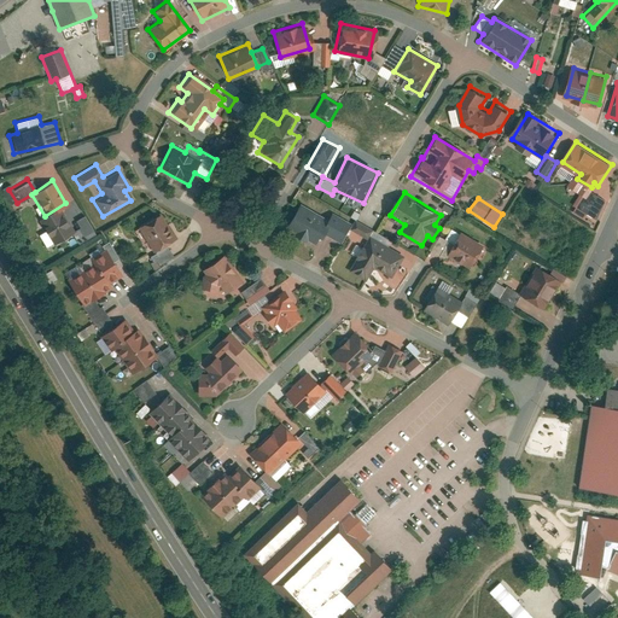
[(330,223),(299,207),(287,228),(297,234),(295,239),(309,248),(312,243),(316,245),(325,232),(340,242),(350,225),(333,216),(330,223)]
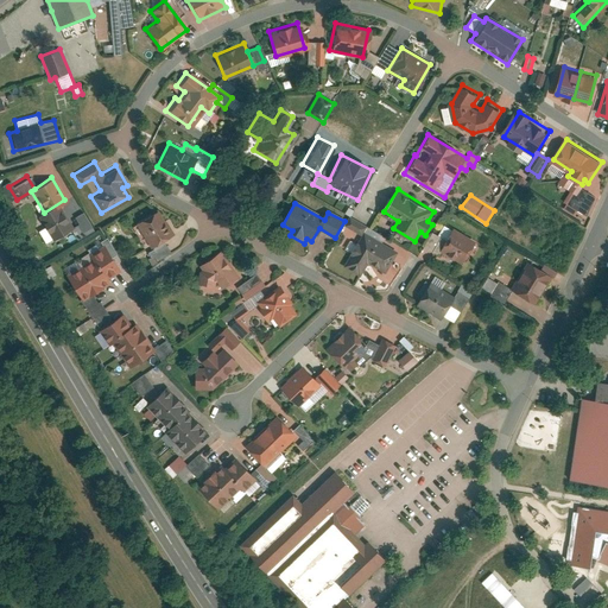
[(58,206),(40,215),(56,239),(73,229),(58,206)]
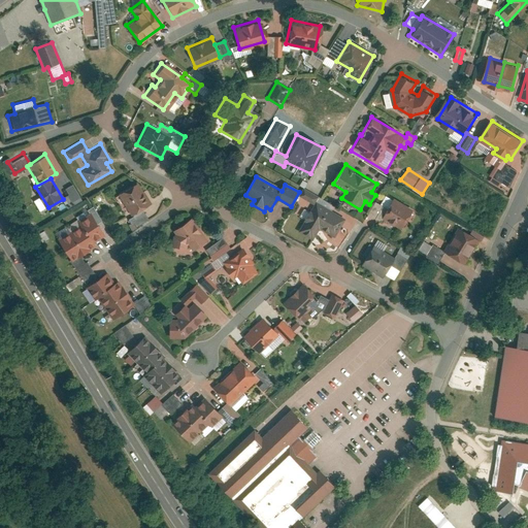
[(131,215),(150,204),(137,184),(119,194),(131,215)]
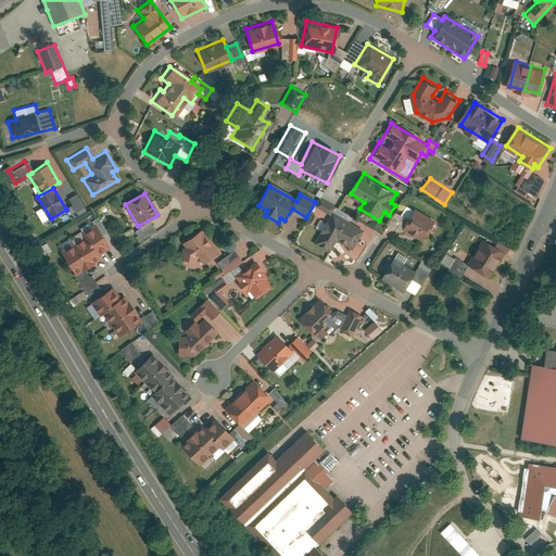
[(436,219),(417,209),(405,228),(425,239),(436,219)]
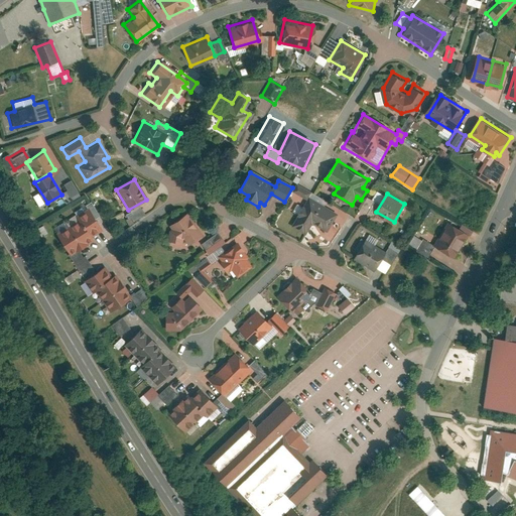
[(337,214),(309,199),(295,225),(311,234),(318,223),(328,228),(337,214)]
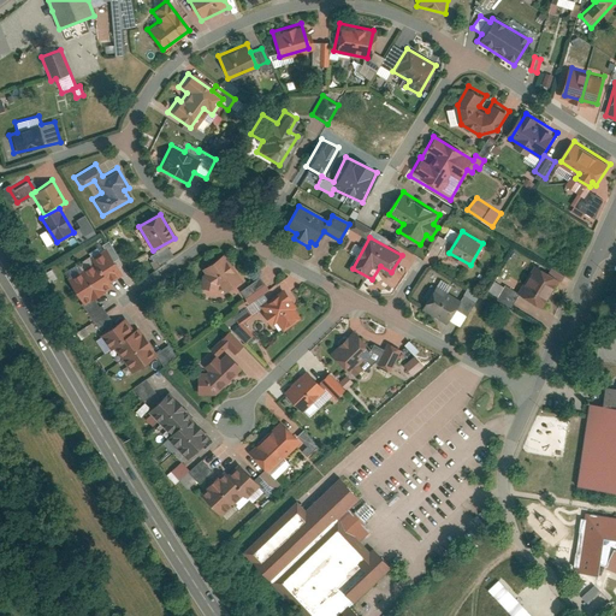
[(119,274),(104,247),(90,254),(94,262),(66,278),(81,304),(110,288),(106,282),(119,274)]
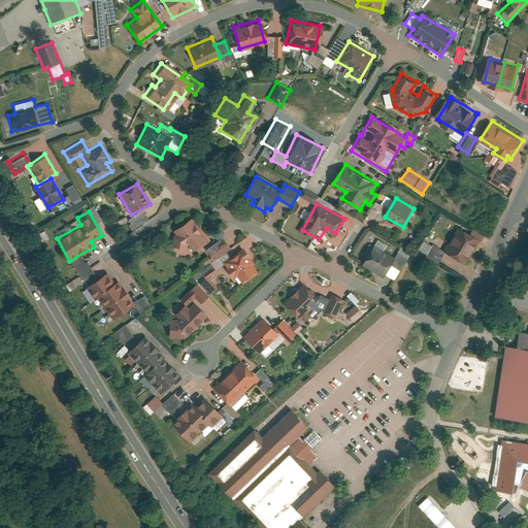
[(194,218),(170,229),(183,254),(206,242),(194,218)]
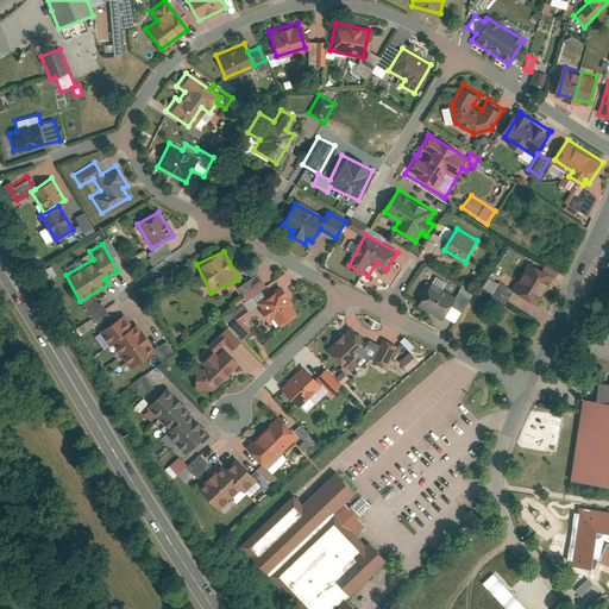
[(553,276),(529,259),(513,286),(537,302),(553,276)]
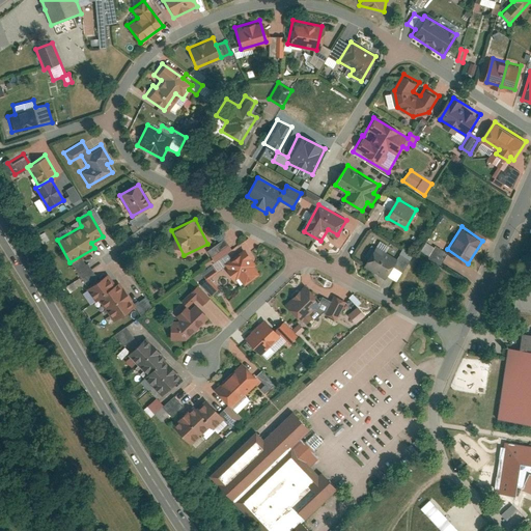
[(260,274),(244,249),(230,259),(226,253),(231,249),(224,239),(206,251),(214,262),(200,272),(204,279),(223,267),(233,282),(239,279),(243,285),(260,274)]
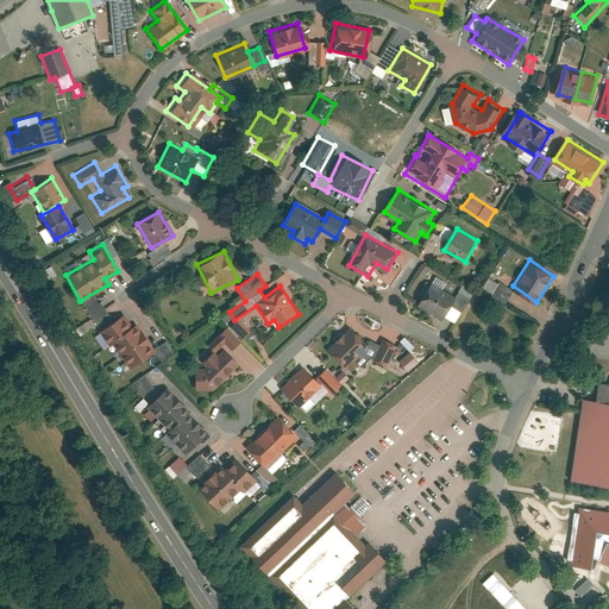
[(513,286),(498,278),(491,293),(504,300),(513,286)]
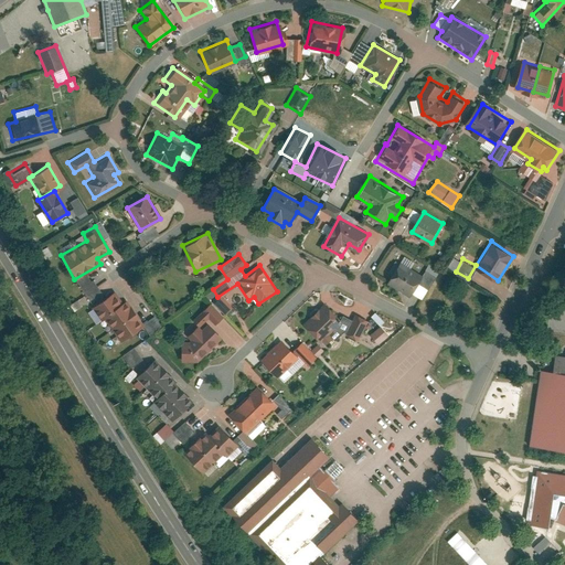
[(422,273),(402,262),(390,284),(411,295),(422,273)]
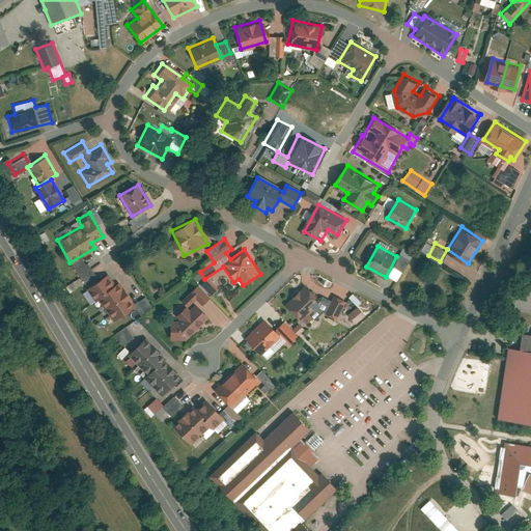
[(410,256),(401,252),(395,266),(403,270),(410,256)]
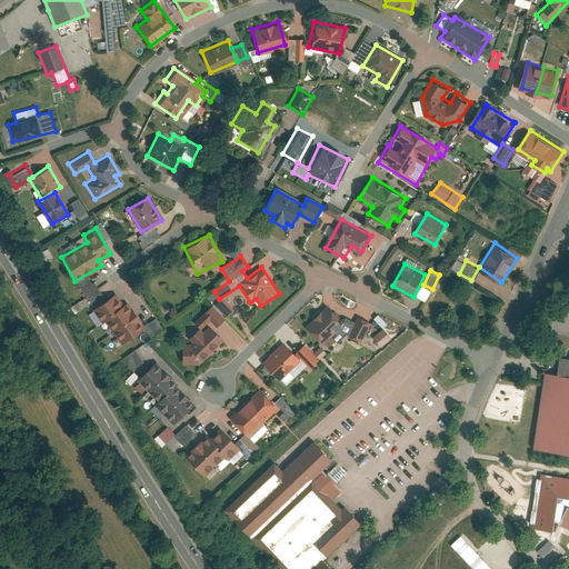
[(121,307),(115,295),(91,309),(100,323),(106,320),(122,346),(145,331),(127,303),(121,307)]
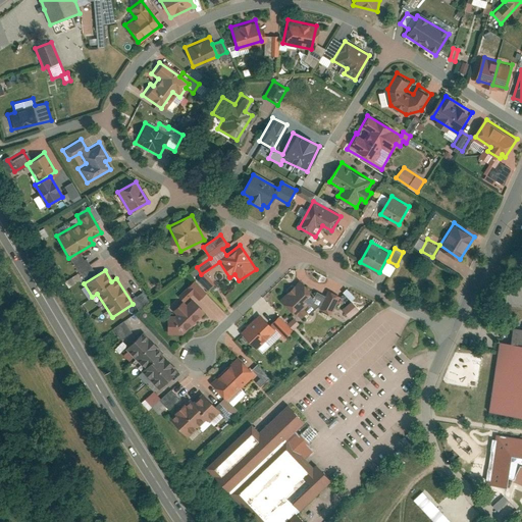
[(176,340),(204,312),(196,304),(207,293),(195,280),(177,297),(183,302),(160,323),(176,340)]
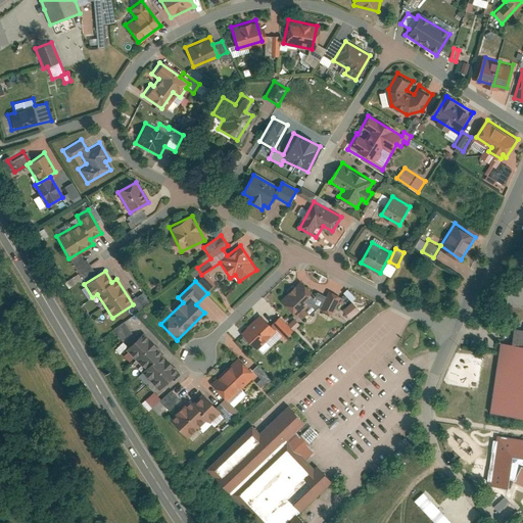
[(315,298),(299,282),(279,302),(299,323),(307,315),(302,311),(315,298)]
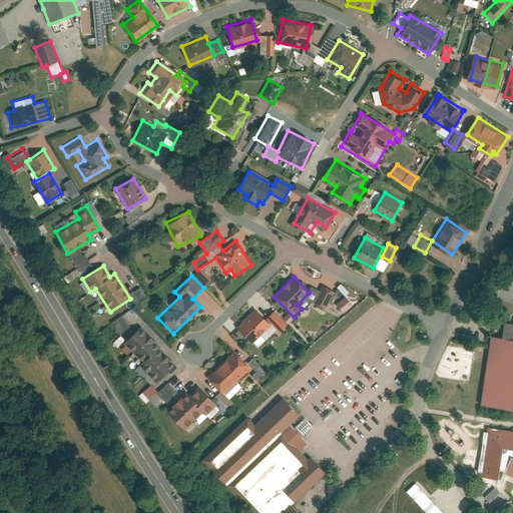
[(344,295),(347,293),(340,285),(337,288),(344,295)]
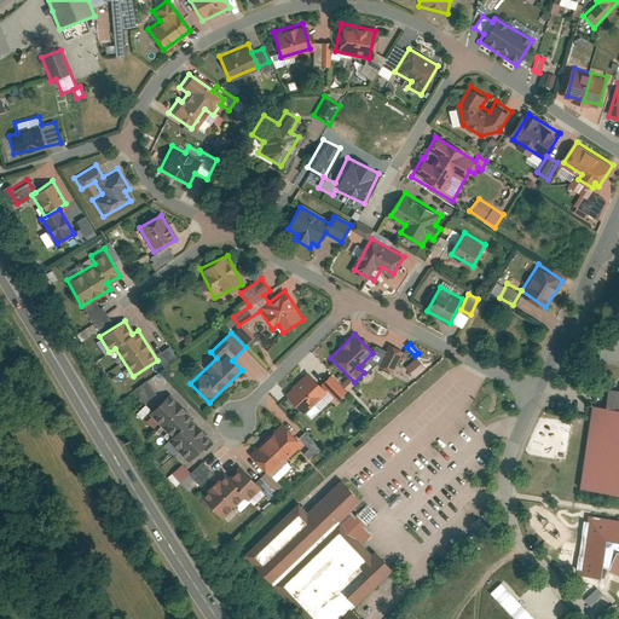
[(156,353),(161,364),(175,359),(171,347),(156,353)]
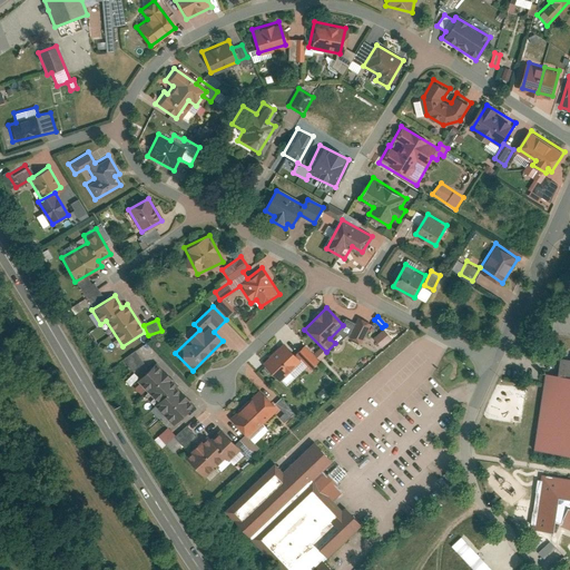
[(371,325),(357,320),(349,337),(361,344),(371,325)]
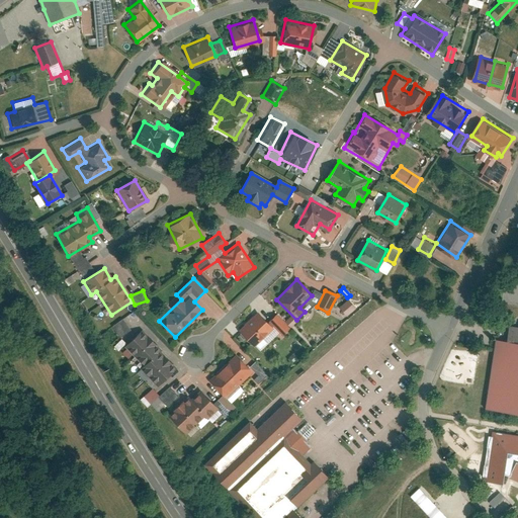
[(345,316),(355,309),(349,299),(338,307),(345,316)]
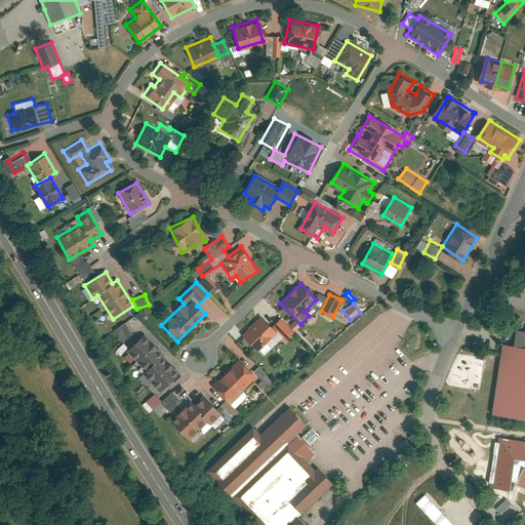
[(270,327),(259,317),(242,335),(256,349),(274,331),(270,327)]
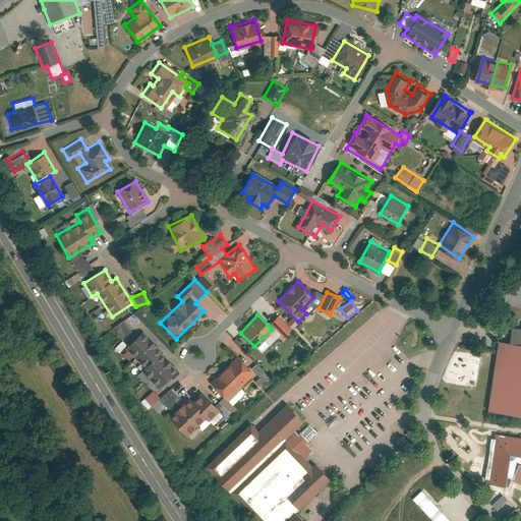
[(277,315),(268,325),(272,329),(283,339),(292,329),(277,315)]
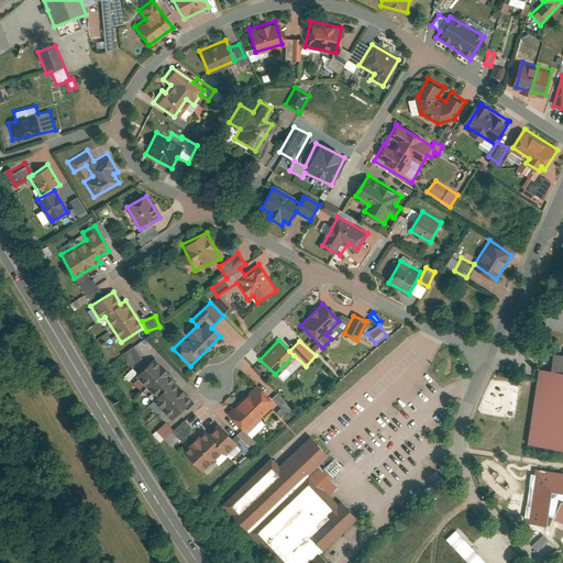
[(133,345),(121,354),(131,366),(142,359),(133,345)]
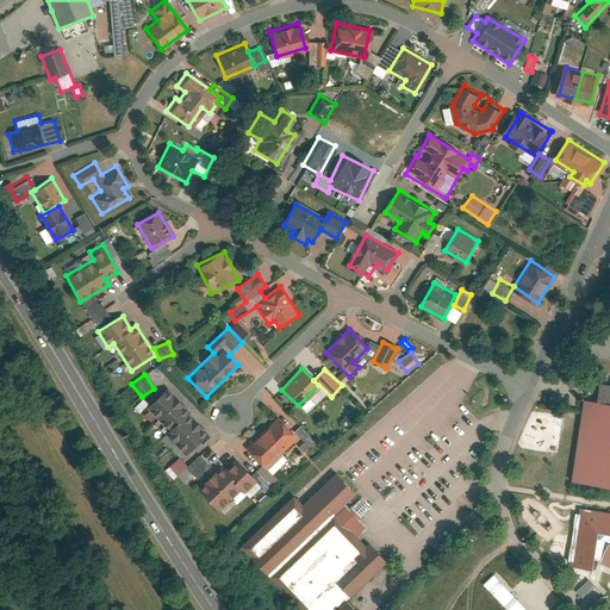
[(596,402),(580,399),(570,481),(609,486),(609,385),(598,384),(596,402)]
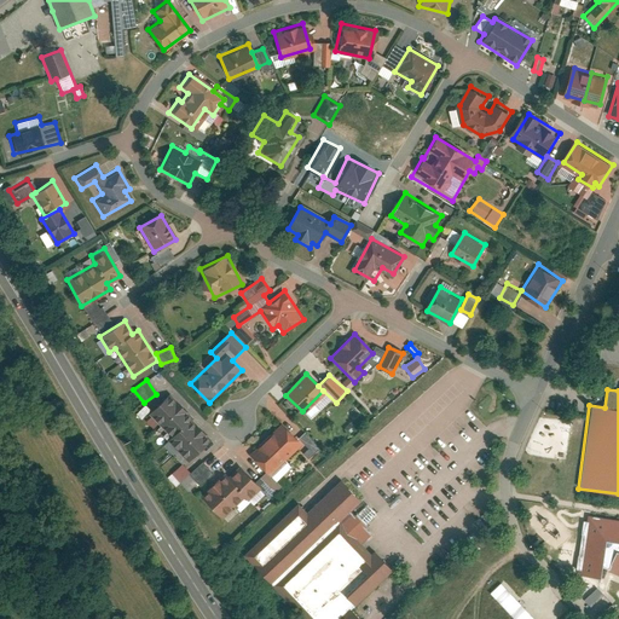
[(189,416),(166,393),(148,410),(171,434),(165,439),(185,460),(206,440),(185,418),(189,416)]
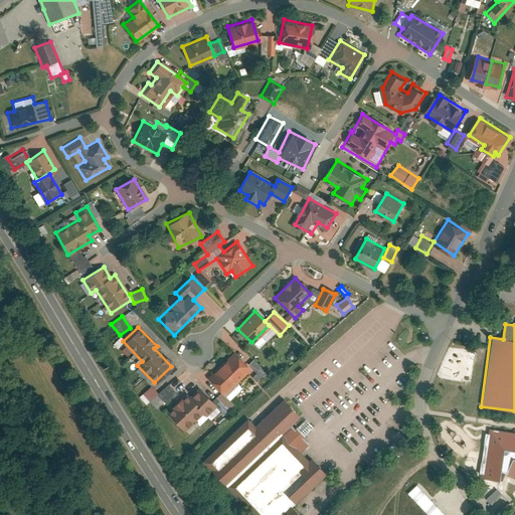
[(249,368),(233,351),(207,377),(223,393),(249,368)]
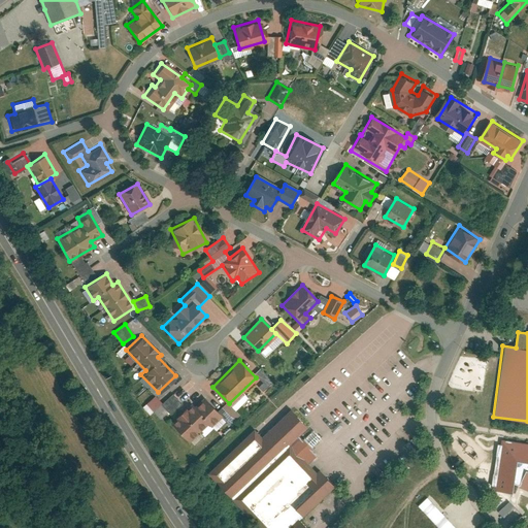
[(260,367),(255,372),(264,381),(259,387),(265,392),(275,381),(260,367)]
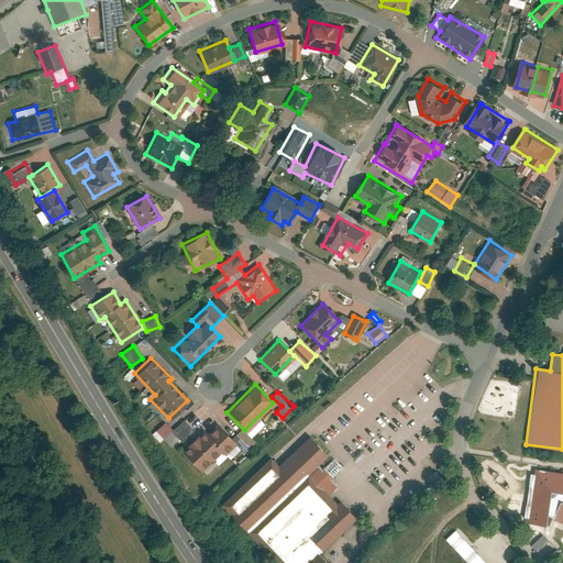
[(165,421),(152,434),(159,442),(173,429),(165,421)]
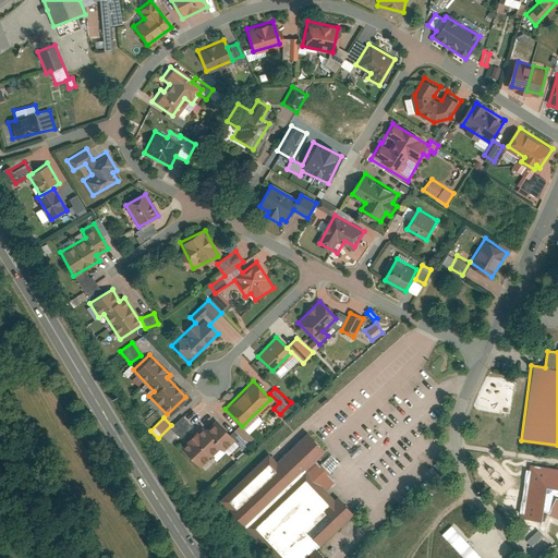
[(205,428),(199,424),(178,445),(196,464),(217,446),(220,449),(232,438),(214,420),(205,428)]
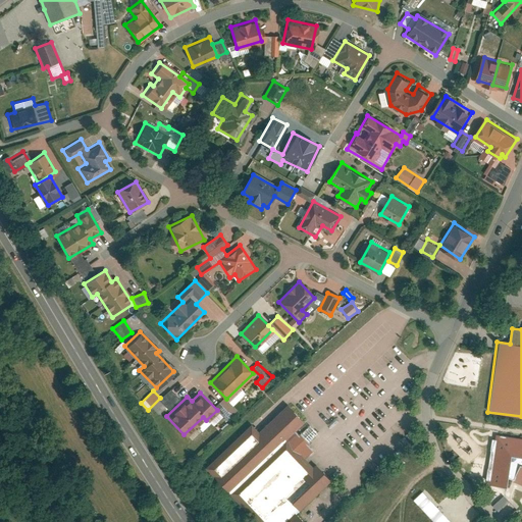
[(218,404),(215,406),(223,414),(225,411),(218,404)]
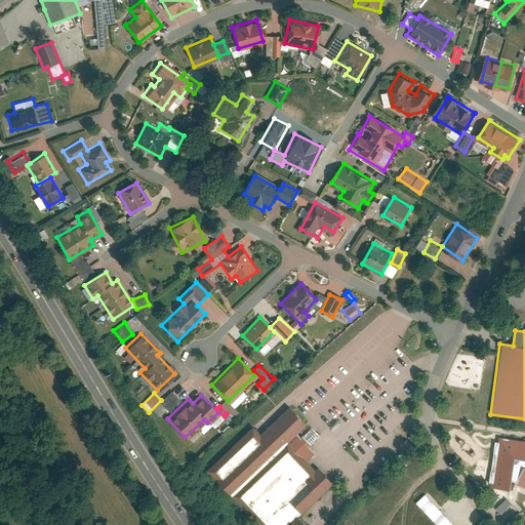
[(307,428),(290,410),(263,438),(252,429),(206,474),(256,524),(299,524),(293,518),(327,484),(307,462),(317,453),(311,447),(313,444),(304,434),(300,437),(298,436),(307,428)]
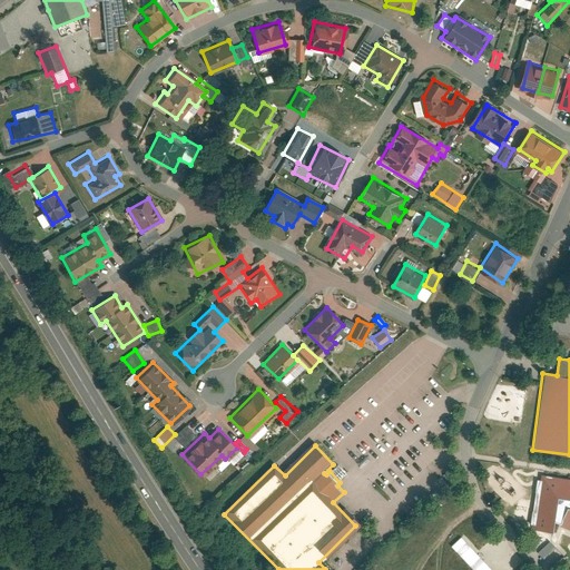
[(542,481),(537,480),(531,524),(537,526),(536,530),(553,532),(553,524),(560,524),(559,528),(569,531),(569,479),(542,475),(542,481)]
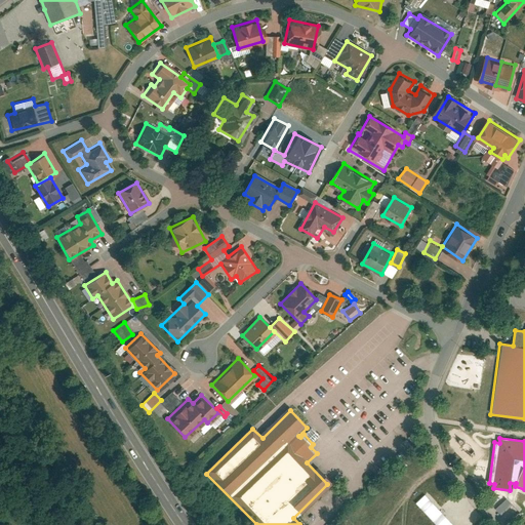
[(415,501),(436,524),(452,524),(425,493),(415,501)]
